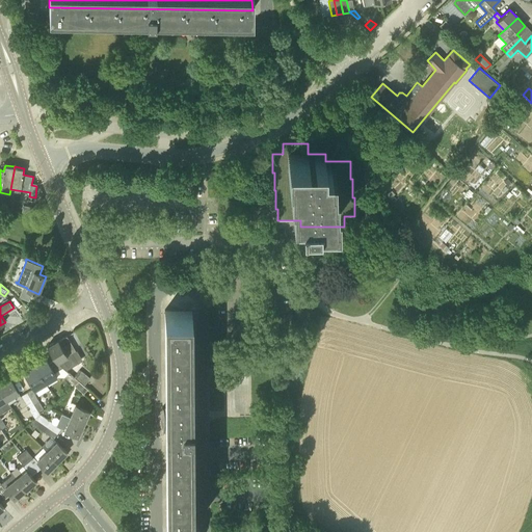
[(171,528),(193,528),(192,310),(169,310),(169,319),(165,320),(167,519),(171,519),(171,528)]
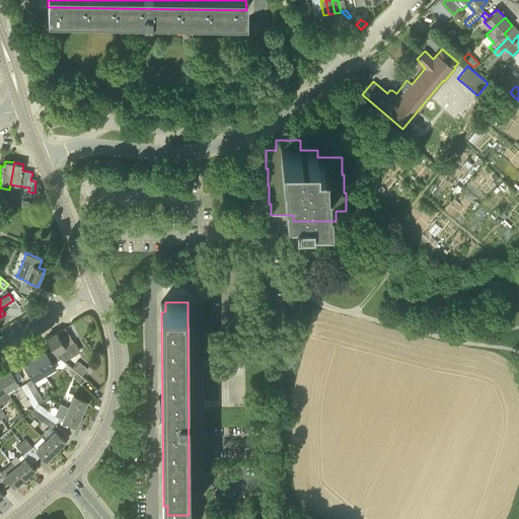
[(56,354),(61,358),(65,361),(76,354),(70,344),(74,341),(65,326),(47,338),(54,351),(56,354)]
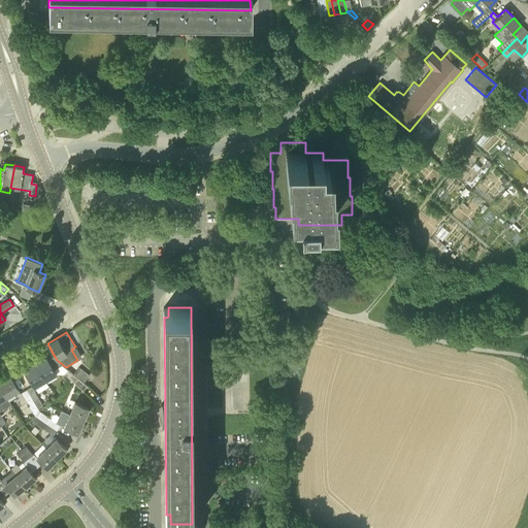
[(66,367),(62,364),(57,360),(55,357),(48,361),(45,356),(35,363),(45,381),(57,373),(65,374),(68,369),(66,367)]
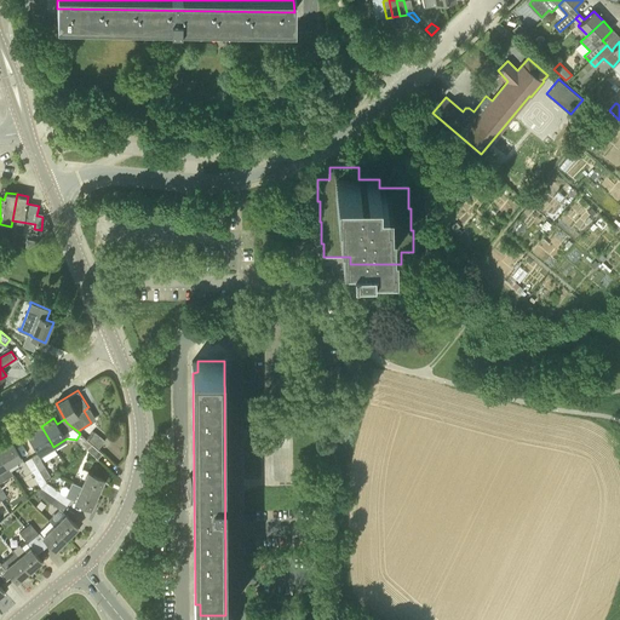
[(53,447),(41,426),(28,434),(40,454),(53,447)]
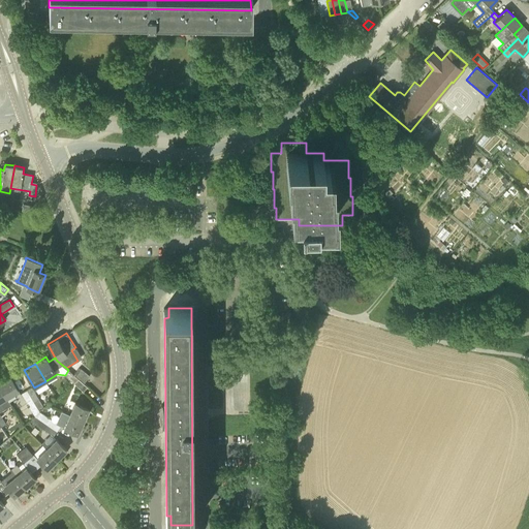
[(84,381),(89,375),(80,367),(74,374),(84,381)]
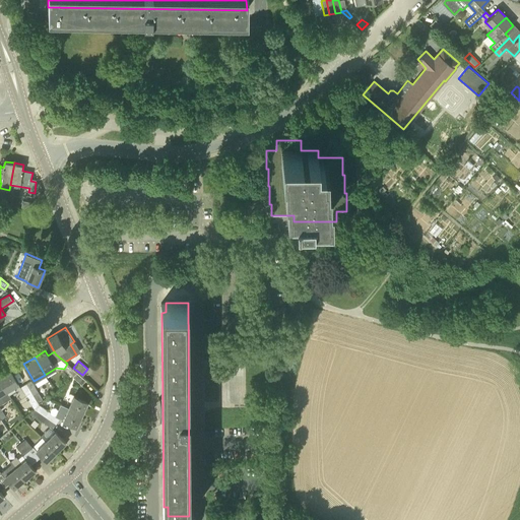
[(73,376),(77,372),(67,364),(64,369),(73,376)]
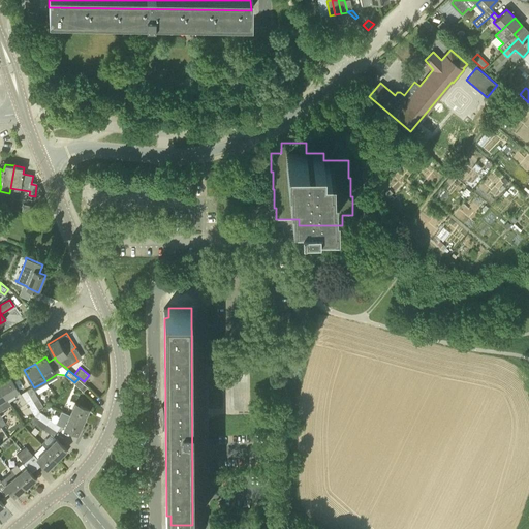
[(10,377),(0,383),(0,385),(6,397),(19,391),(10,377)]
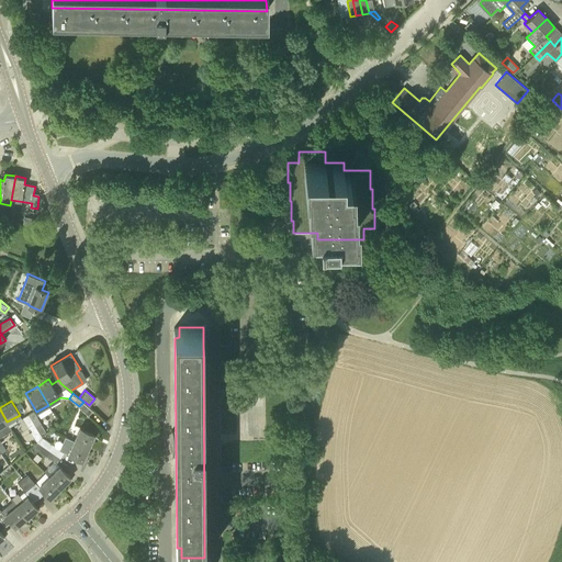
[(93,411),(83,402),(79,406),(89,415),(93,411)]
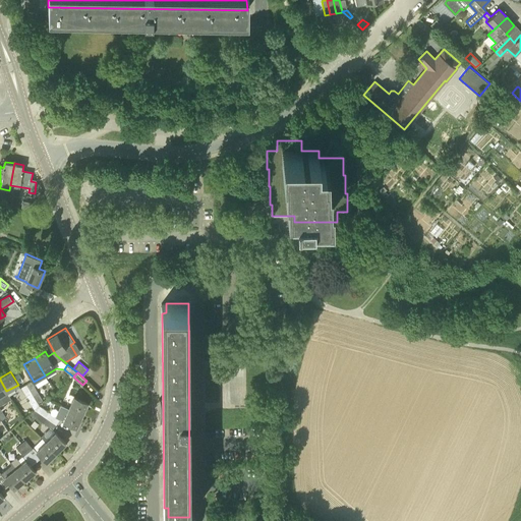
[(8,394),(6,391),(0,380),(0,405),(11,398),(8,394)]
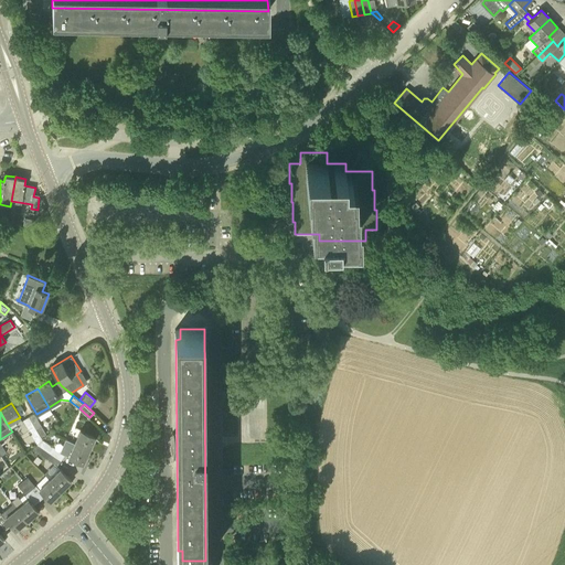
[(34,413),(29,416),(35,427),(41,437),(46,434),(34,413)]
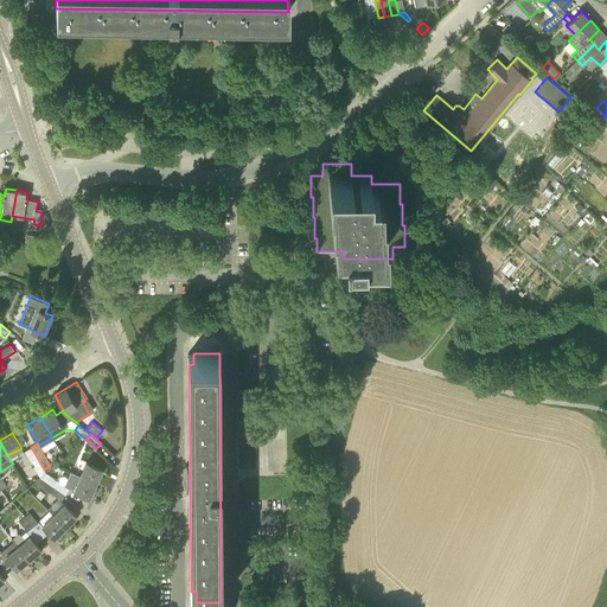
[(31,462),(32,461),(38,459),(31,447),(25,451),(31,462)]
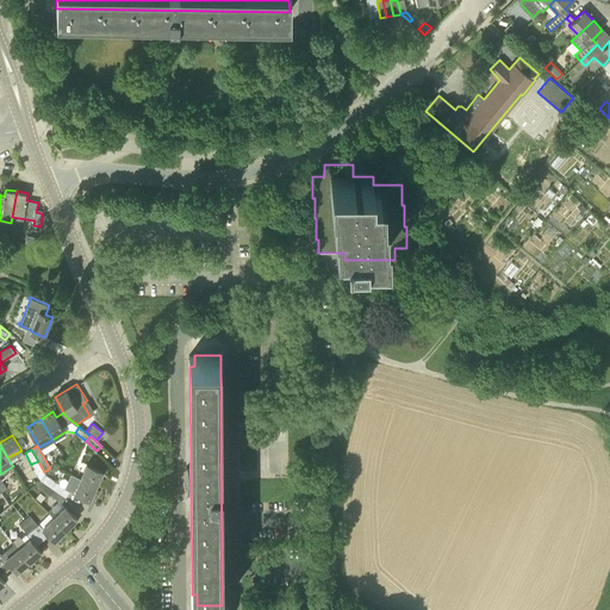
[(81,478),(97,485),(104,471),(88,464),(81,478)]
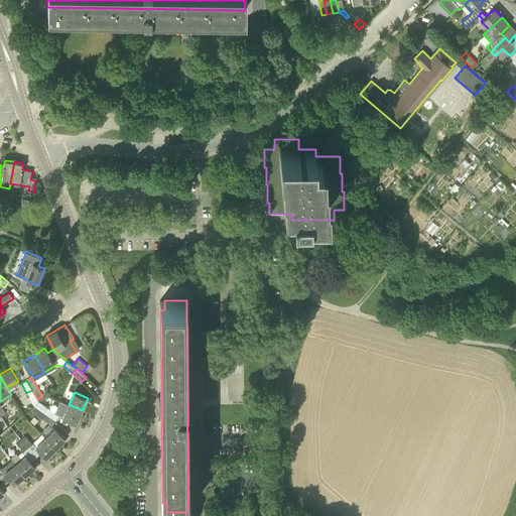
[(39,401),(38,401),(34,405),(55,420),(59,415),(77,422),(82,410),(69,404),(59,400),(54,412),(39,401)]
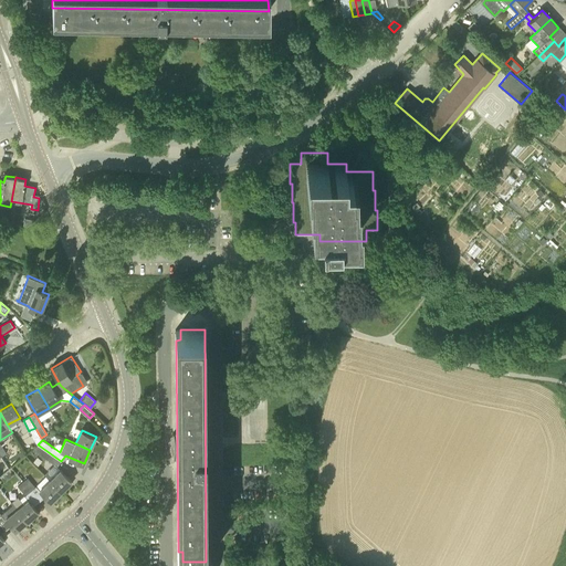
[(61,461),(38,444),(32,449),(58,465),(61,461)]
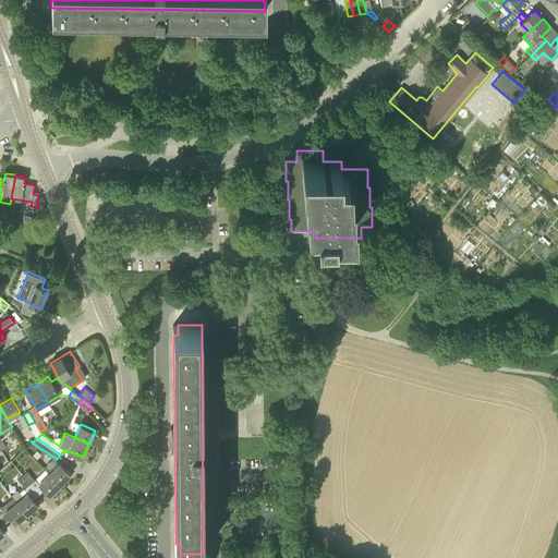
[(49,473),(60,484),(70,474),(59,463),(49,473)]
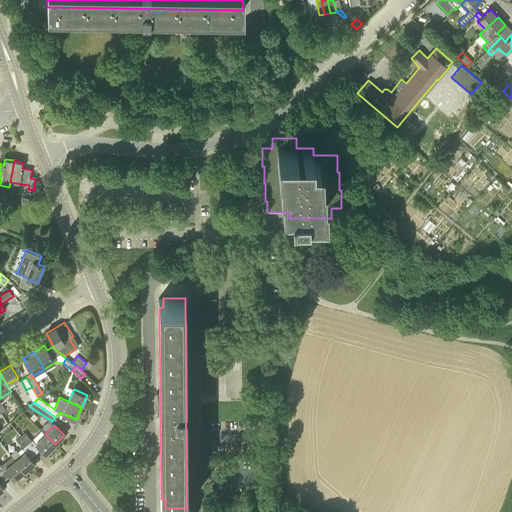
[(20,435),(27,444),(32,440),(25,432),(20,435)]
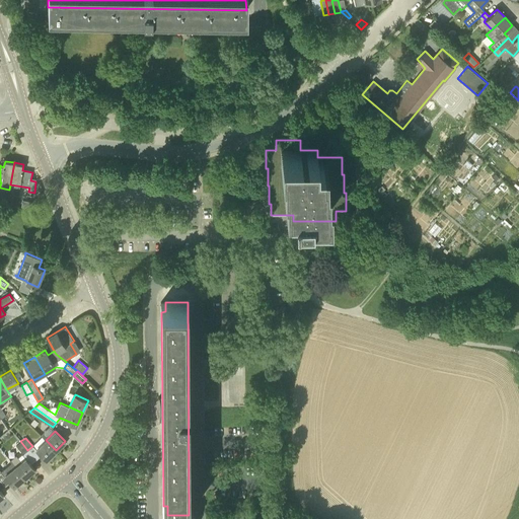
[(56,450),(46,440),(36,449),(47,459),(56,450)]
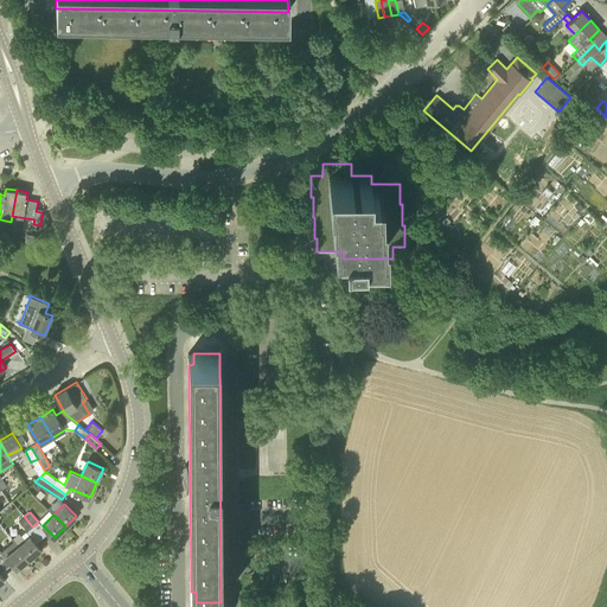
[(32,526),(24,516),(19,521),(27,530),(32,526)]
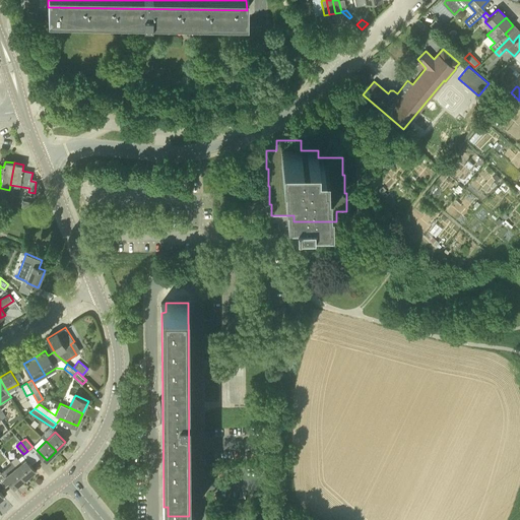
[(11,463),(24,478),(35,470),(25,459),(21,462),(16,456),(10,460),(9,460),(11,463)]
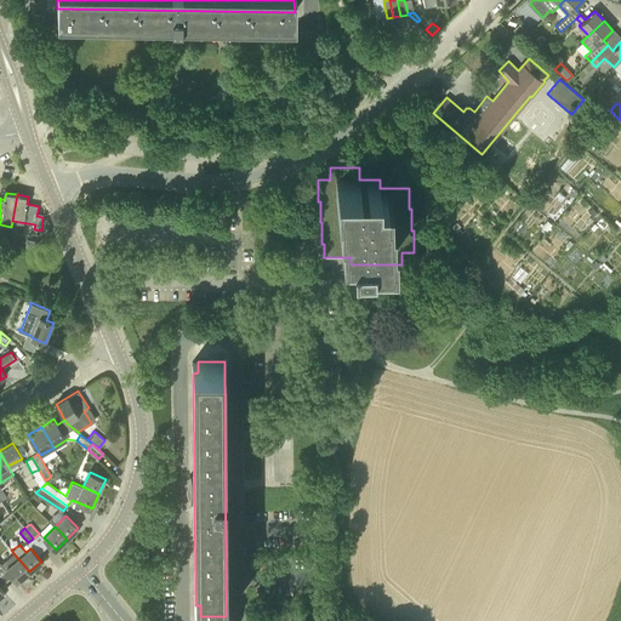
[(13,553),(1,564),(0,564),(1,565),(5,570),(6,569),(17,581),(29,571),(13,553)]
